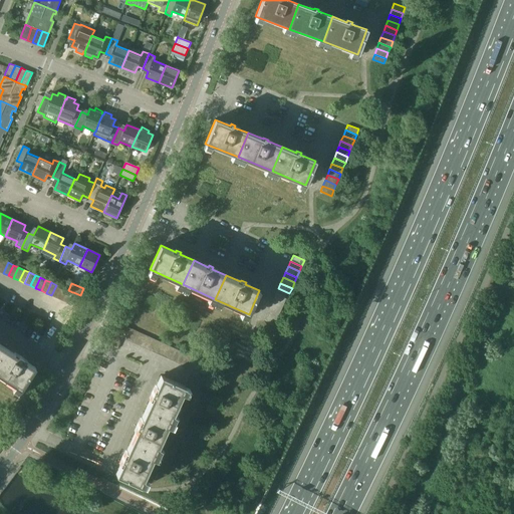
[(56,285),(51,295),(57,298),(62,287),(56,285)]
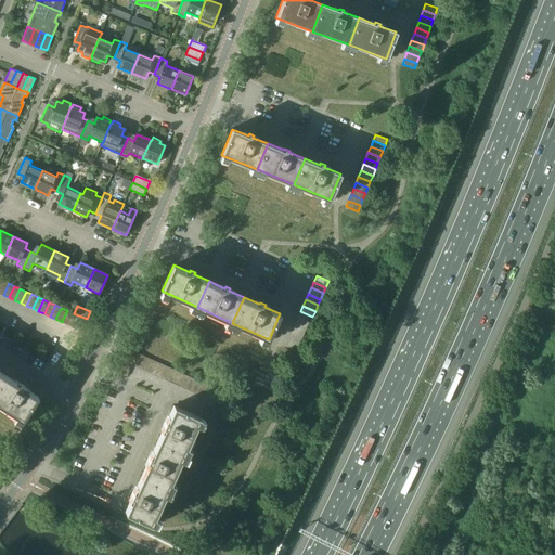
[(62,322),(67,324),(73,313),(67,310),(62,322)]
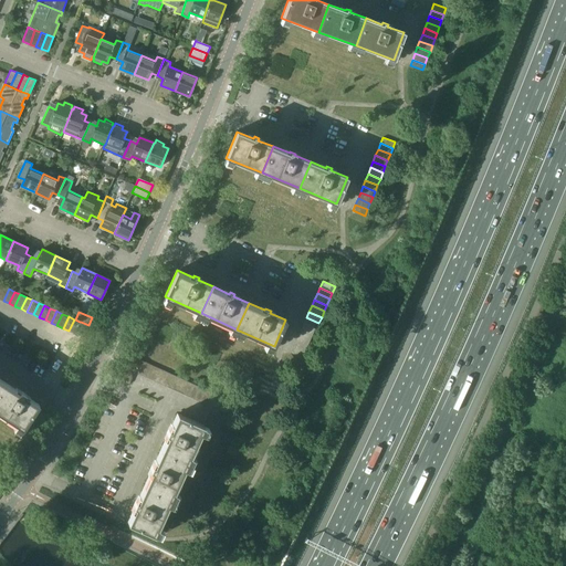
[(318,323),(306,317),(304,323),(316,328),(318,323)]
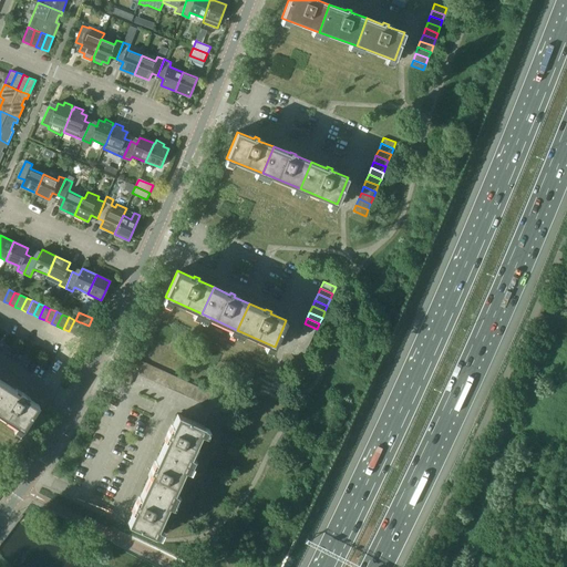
[(74,320),(69,331),(75,334),(80,322),(75,320),(74,320)]
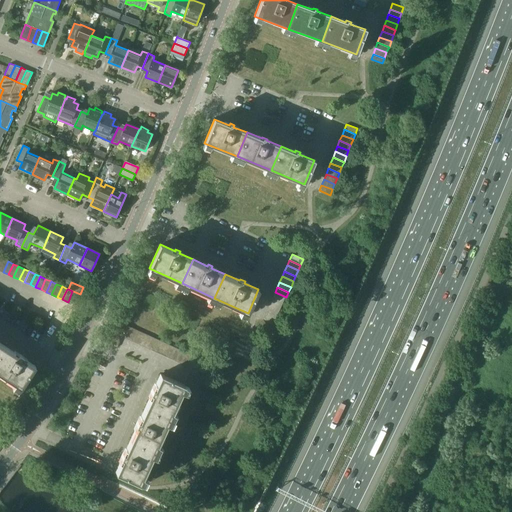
[(76,303),(80,294),(73,291),(69,300),(76,303)]
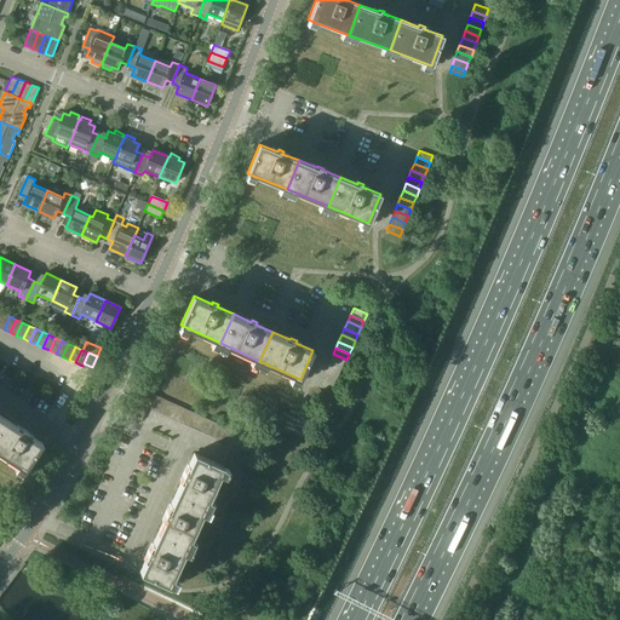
[(346,360),(333,354),(329,361),(343,367),(346,360)]
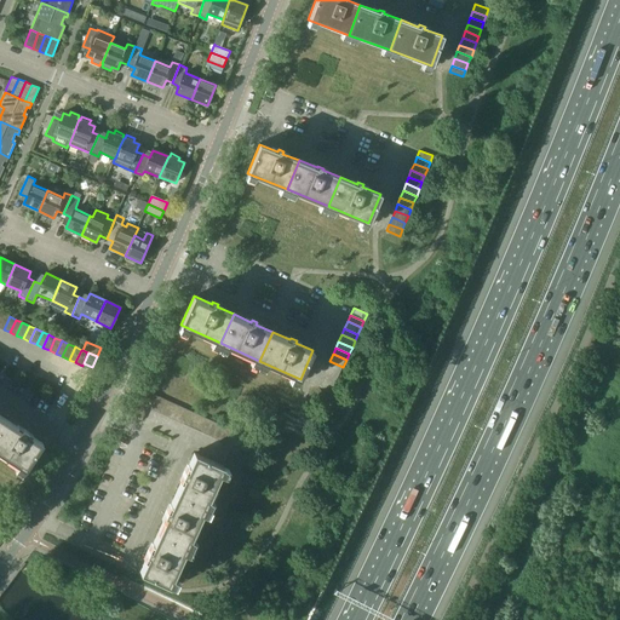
[(343,367),(329,361),(327,367),(340,373),(343,367)]
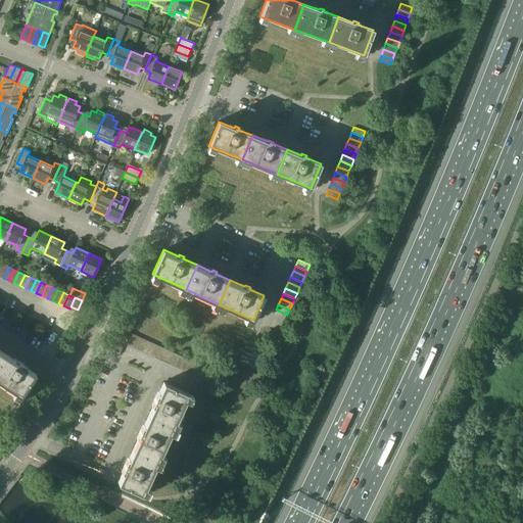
[(287,315),(276,310),(273,316),(284,321),(287,315)]
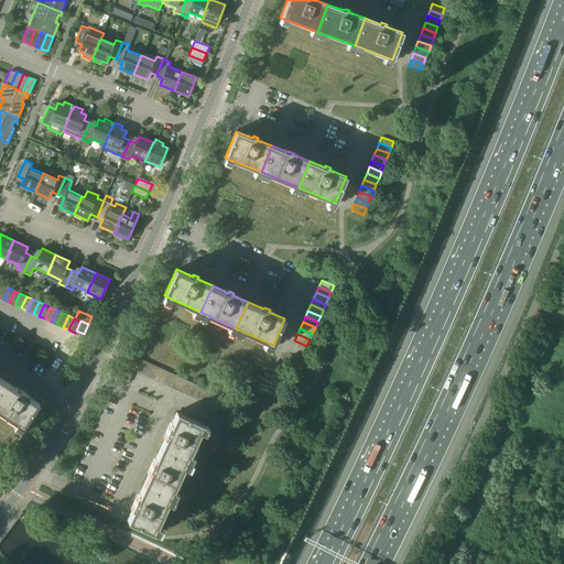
[(306,346),(294,340),(292,346),(304,351),(306,346)]
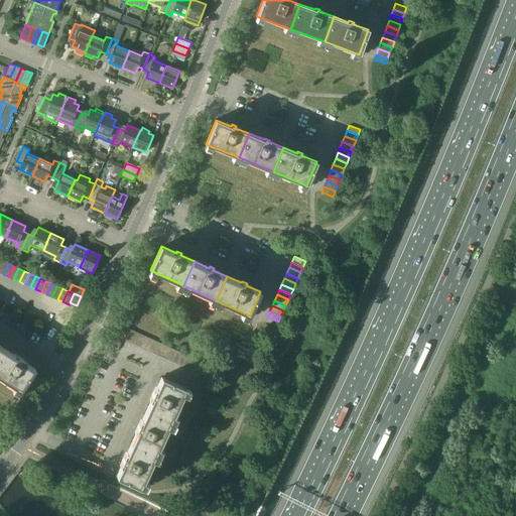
[(278,321),(267,316),(264,323),(275,328),(278,321)]
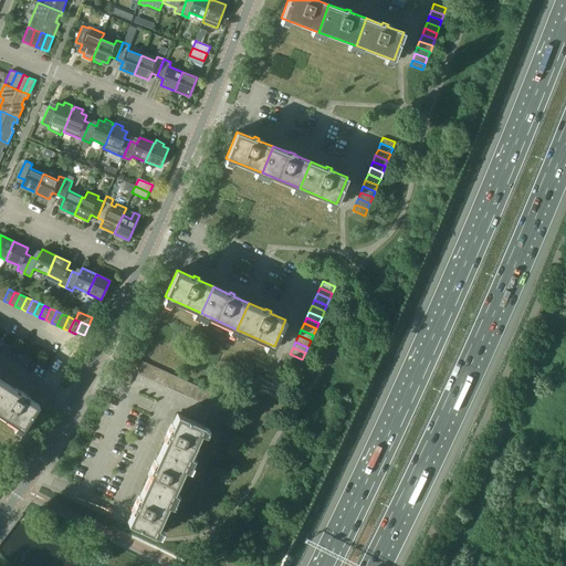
[(135,371),(140,359),(128,354),(123,366),(135,371)]
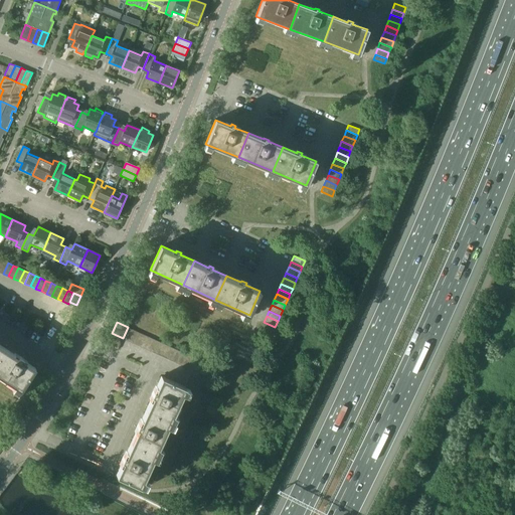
[(134,330),(128,327),(123,338),(129,341),(134,330)]
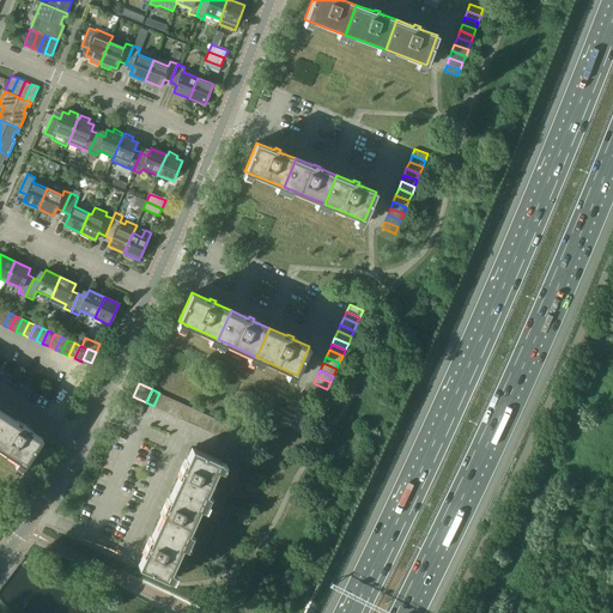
[(159,393),(153,406),(159,408),(165,395),(159,393)]
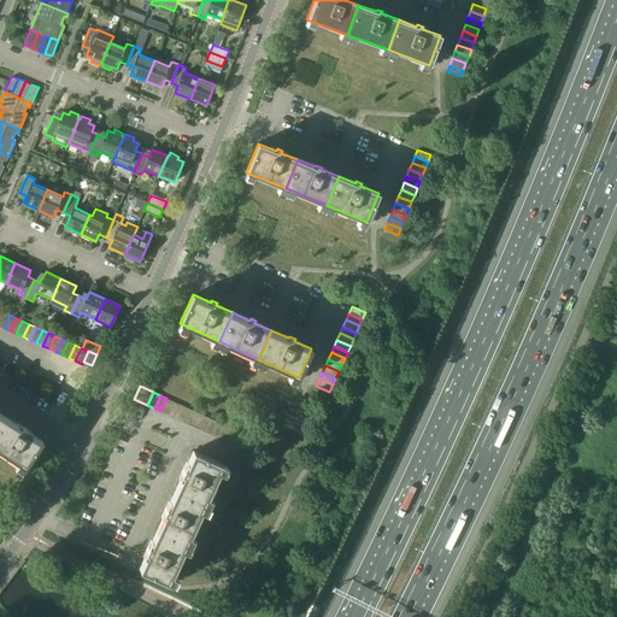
[(174,400),(166,398),(160,411),(168,415),(174,400)]
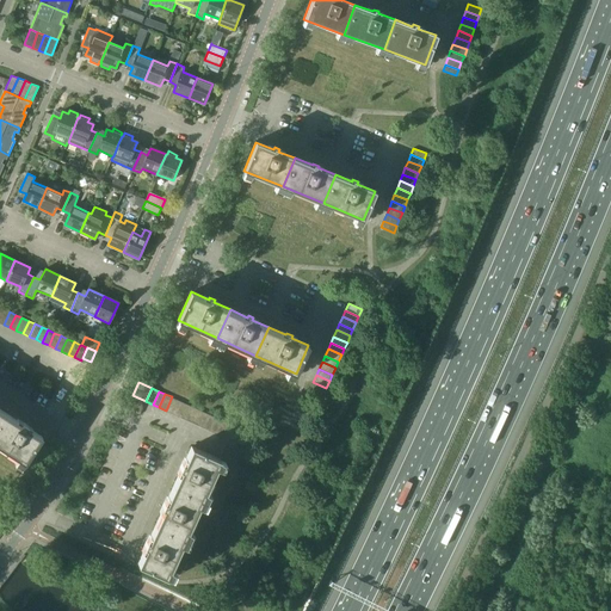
[(143,408),(146,401),(133,395),(130,402),(143,408)]
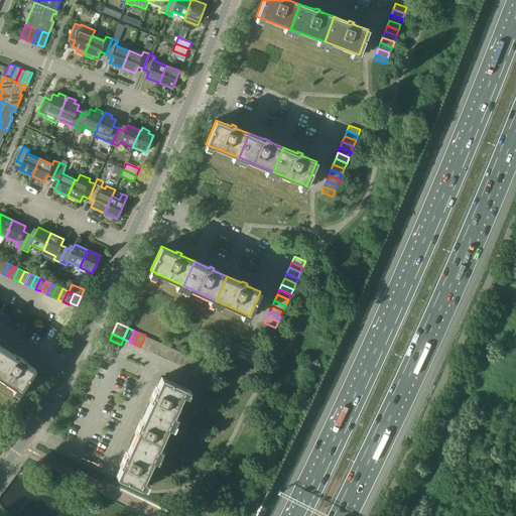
[(140,347),(145,349),(150,338),(145,335),(140,347)]
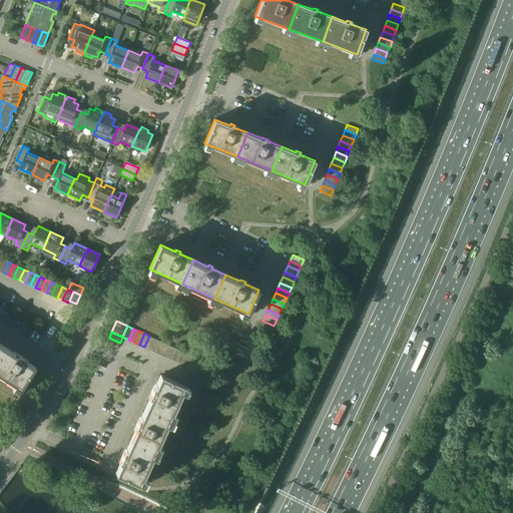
[(155,338),(149,336),(144,347),(149,350),(155,338)]
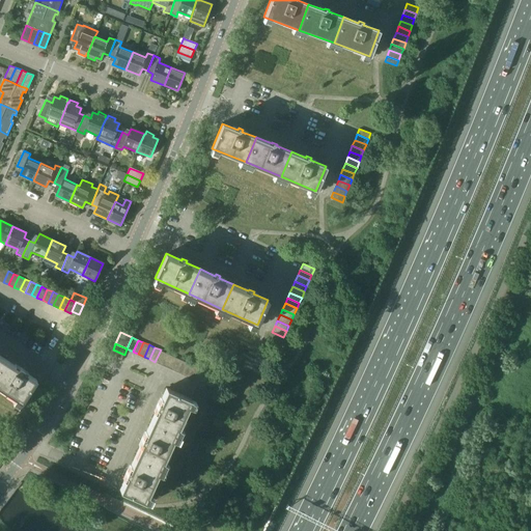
[(124,355),(113,350),(111,355),(122,360),(124,355)]
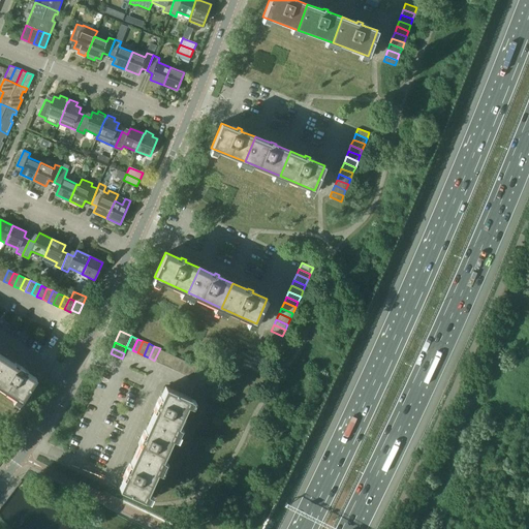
[(165,351),(160,348),(154,361),(160,363),(165,351)]
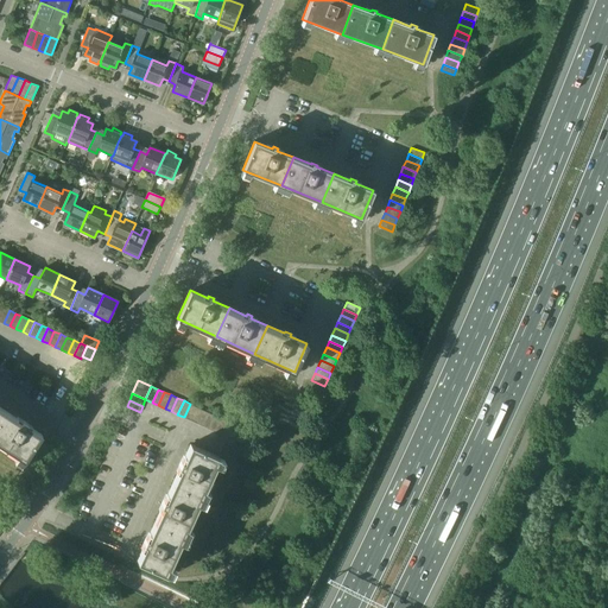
[(190,404),(184,417),(190,419),(196,406),(190,404)]
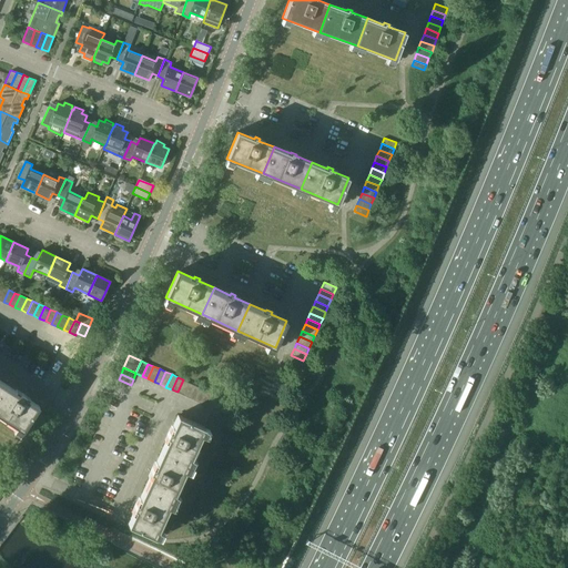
[(190,383),(183,379),(178,392),(184,395),(190,383)]
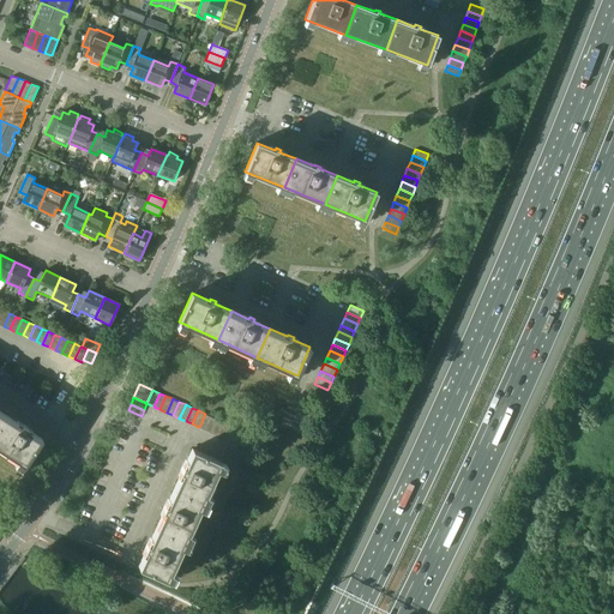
[(205,414),(199,427),(205,429),(211,416),(205,414)]
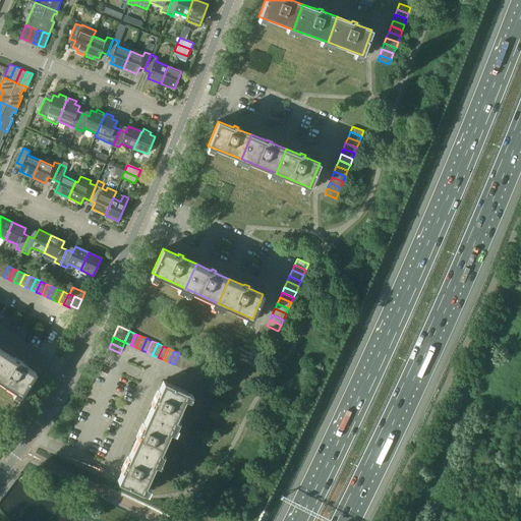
[(5,352),(0,360),(0,380),(21,395),(36,372),(22,363),(23,362),(19,359),(18,361),(5,352)]
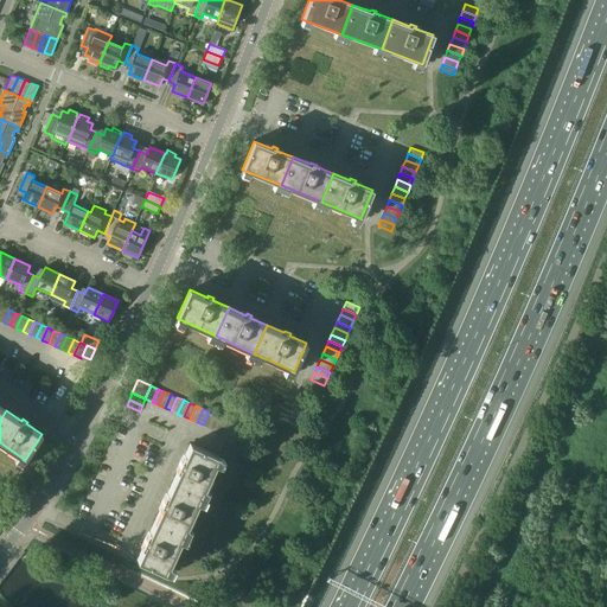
[(216,414),(209,411),(203,425),(210,428),(216,414)]
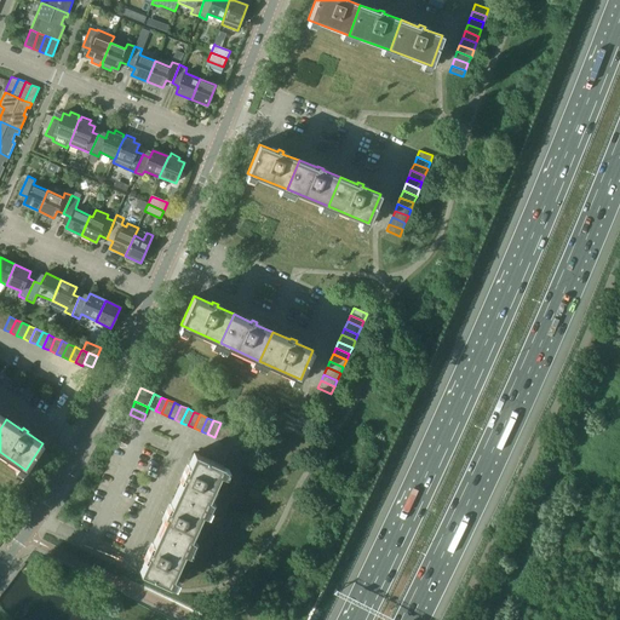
[(227,426),(220,423),(214,437),(220,440),(227,426)]
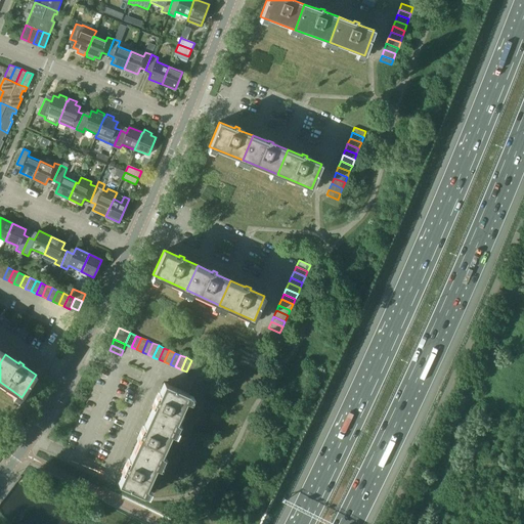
[(197,362),(191,360),(186,372),(191,375),(197,362)]
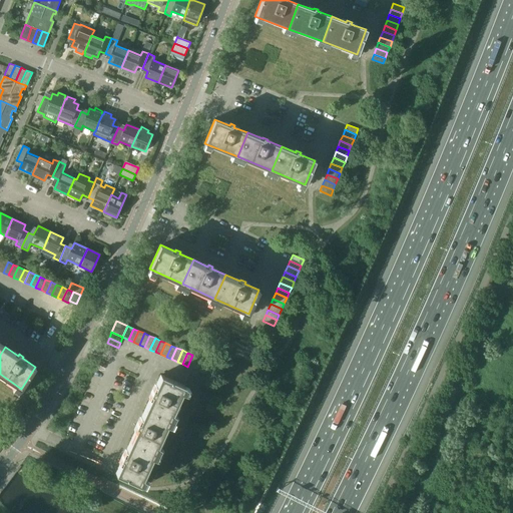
[(192,355),(187,367),(193,369),(198,358),(192,355)]
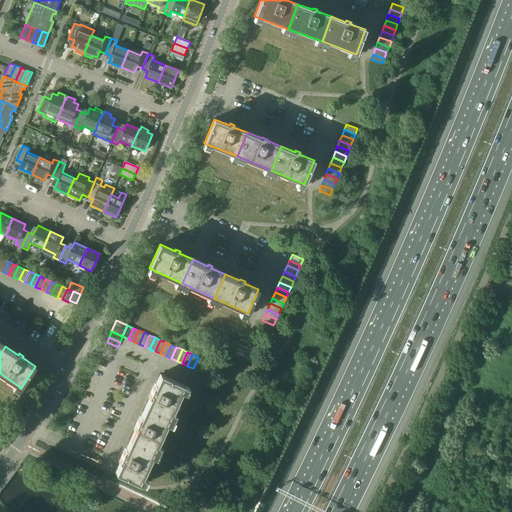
[(152,392),(146,407),(169,417),(184,384),(161,374),(154,388),(152,387),(150,392),(152,392)]
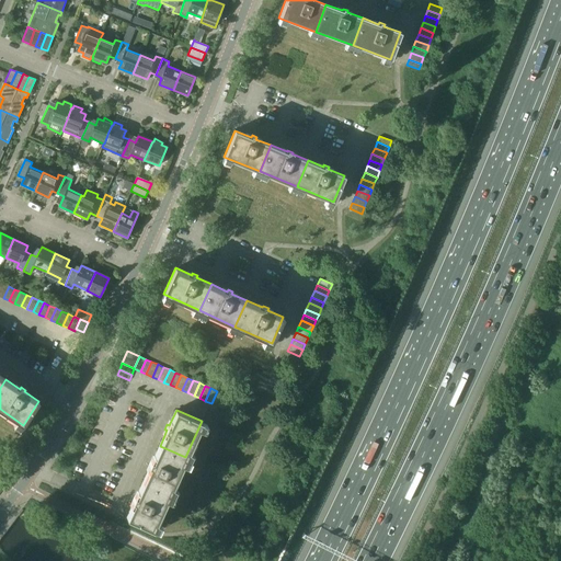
[(150,466),(144,481),(169,493),(185,457),(160,446),(152,460),(151,460),(149,465),(150,466)]
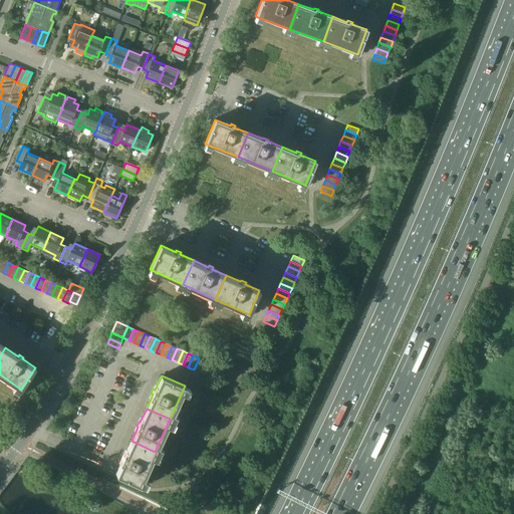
[(116,474),(140,485),(142,482),(155,452),(132,441),(125,455),(123,454),(121,459),(122,459),(116,474)]
